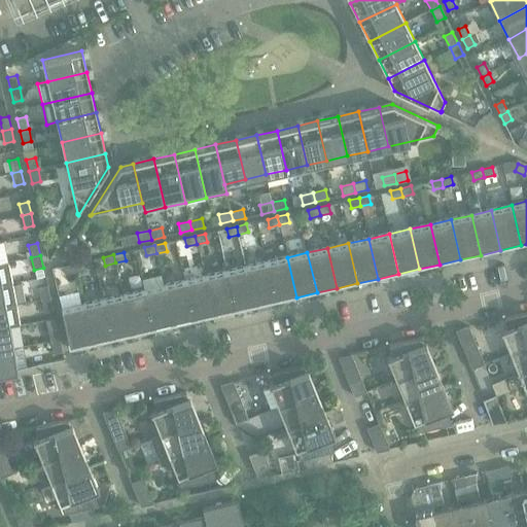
[(276,302),(296,297),(287,257),(267,261),(276,302)]
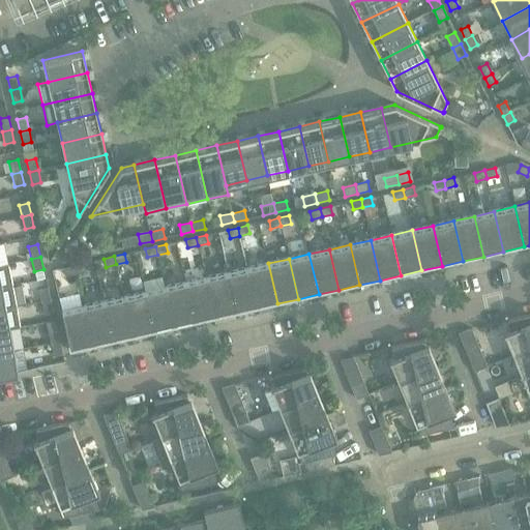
[(84,263),(74,266),(76,273),(86,271),(84,263)]
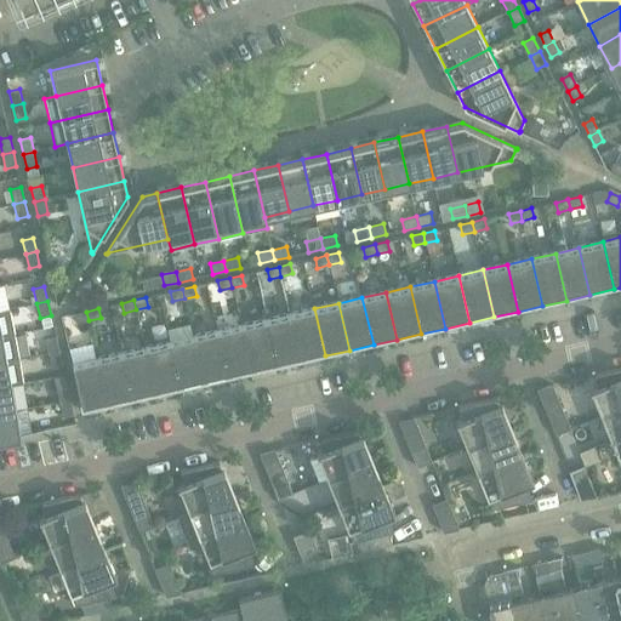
[(325,355),(314,308),(290,314),(301,362),(325,355)]
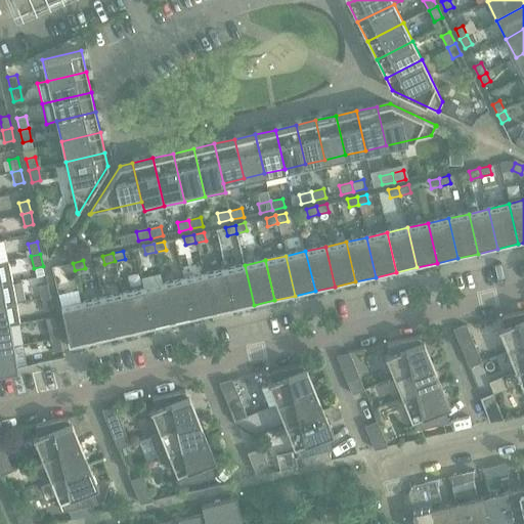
[(64,273),(75,270),(73,263),(62,265),(64,273)]
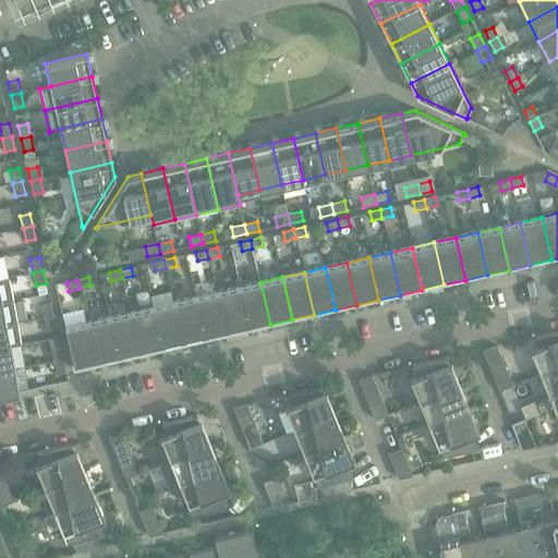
[(249,330),(270,325),(261,282),(239,288),(249,330)]
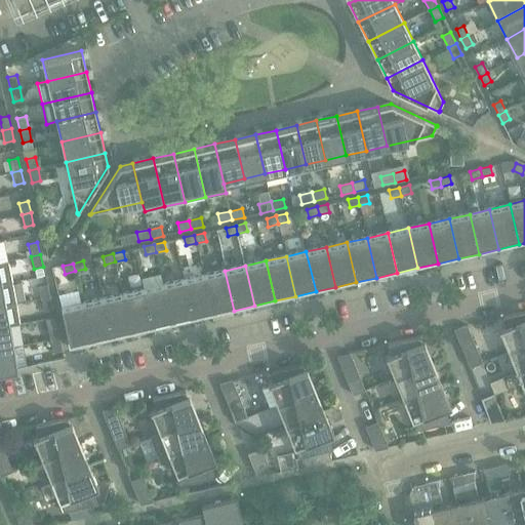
[(225,271),(204,275),(213,315),(234,311),(225,271)]
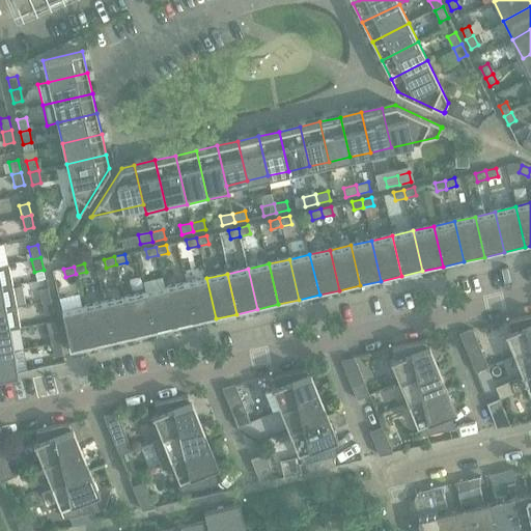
[(216,318),(206,278),(186,283),(195,324),(216,318)]
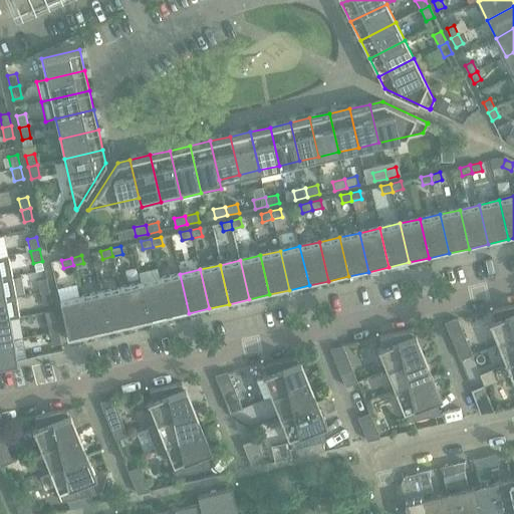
[(169,318),(189,313),(180,274),(160,279),(169,318)]
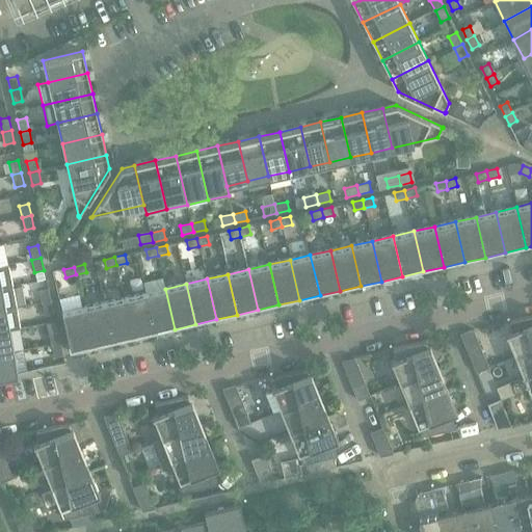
[(38,290),(42,302),(51,300),(48,288),(38,290)]
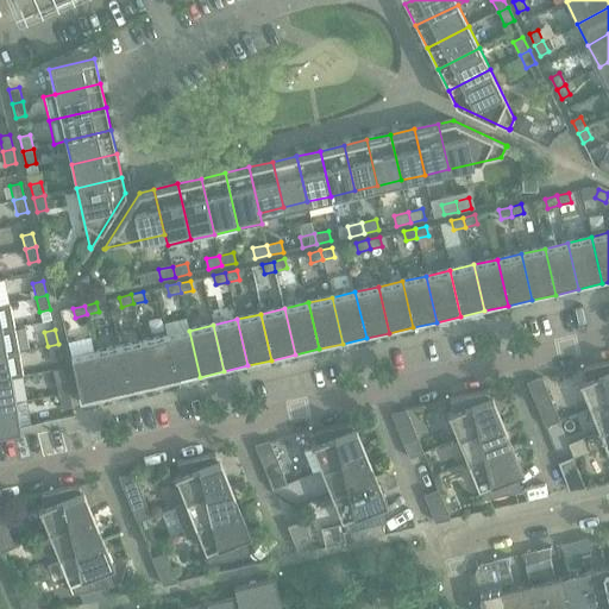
[(189,331),(165,336),(176,382),(200,377),(189,331)]
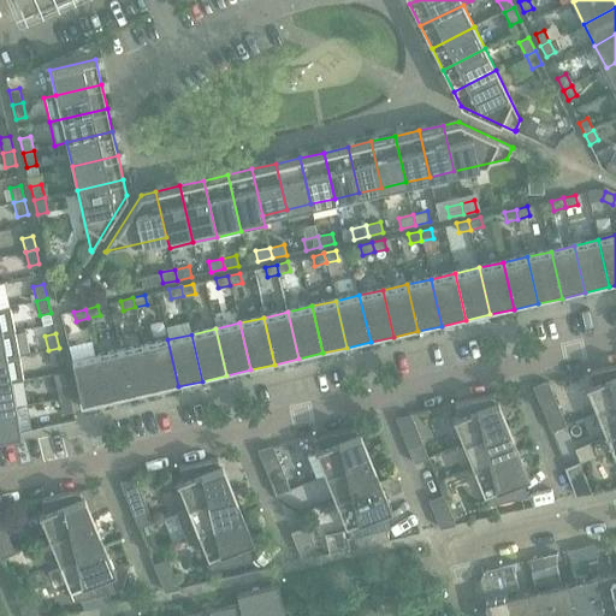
[(178,386),(167,339),(144,345),(155,392),(178,386)]
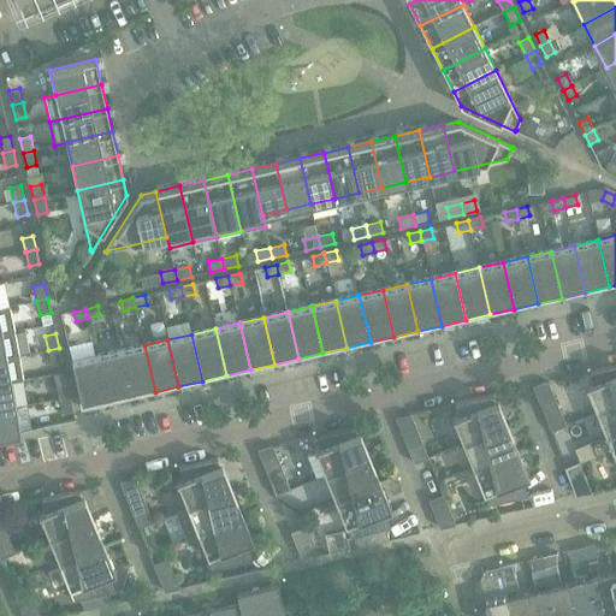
[(131,397),(155,392),(144,345),(120,350),(131,397)]
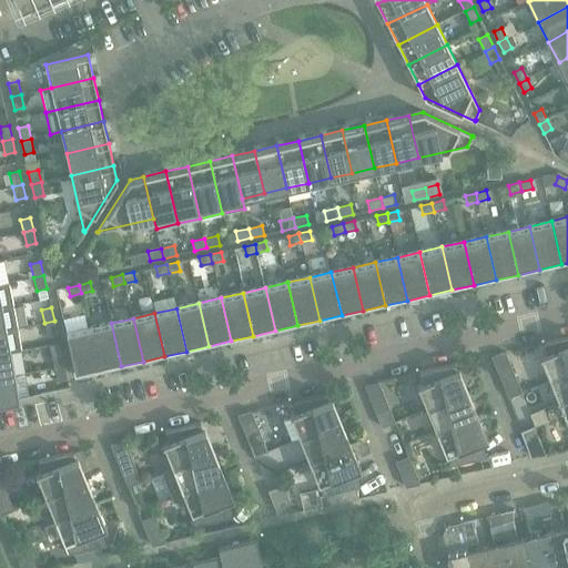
[(57,334),(54,321),(44,323),(47,336),(57,334)]
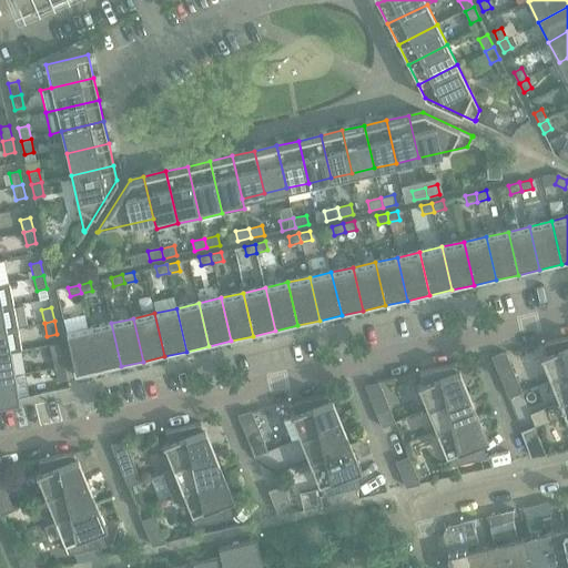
[(111,323),(89,328),(99,372),(121,366),(111,323)]
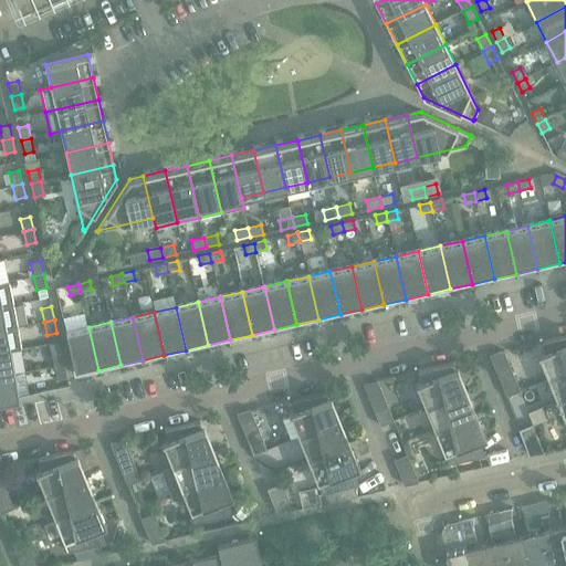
[(75,376),(98,370),(88,327),(65,333),(75,376)]
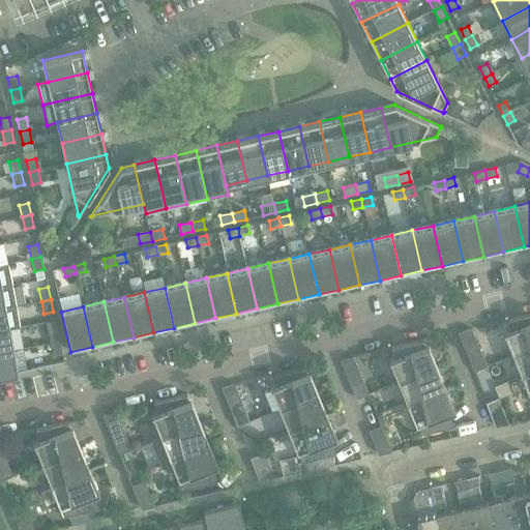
[(0,330),(9,329),(5,308),(0,308),(0,330)]
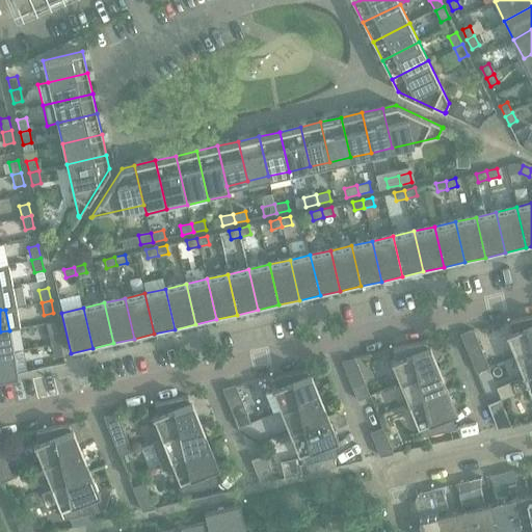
[(519,355),(531,349),(531,316),(511,321),(513,331),(509,334),(509,336),(510,336),(519,355)]
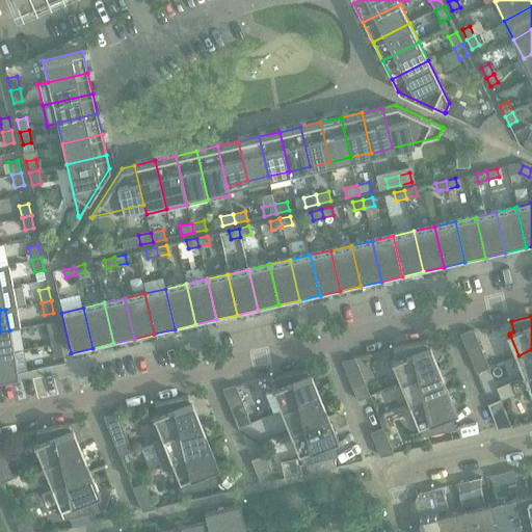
[(0,353),(14,351),(9,330),(0,331),(0,353)]
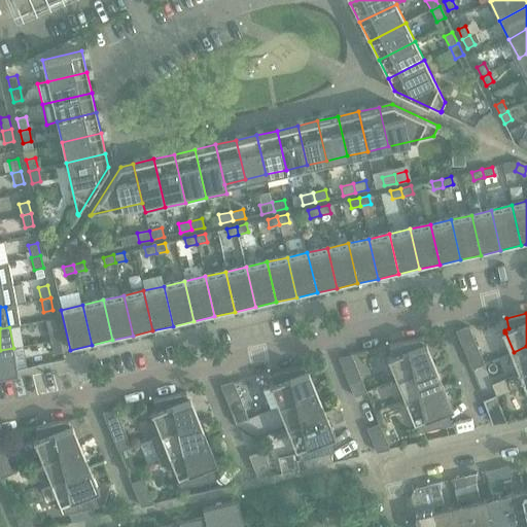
[(47,329),(50,342),(60,340),(57,327),(47,329)]
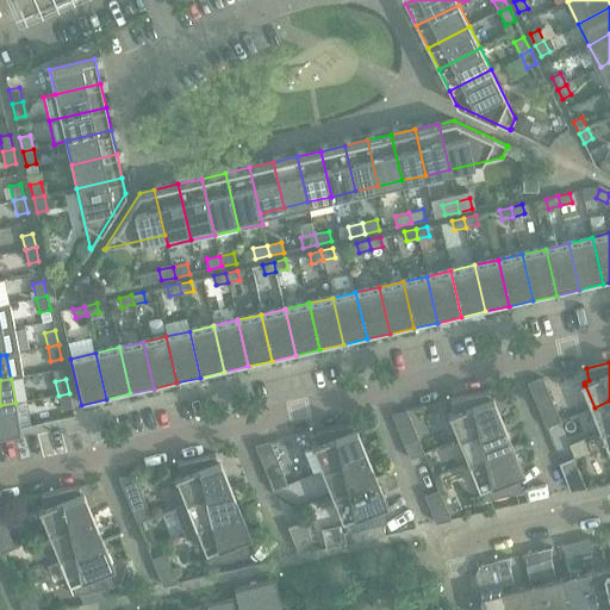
[(528,383),(542,418),(556,412),(542,379),(530,384),(529,383),(528,383)]
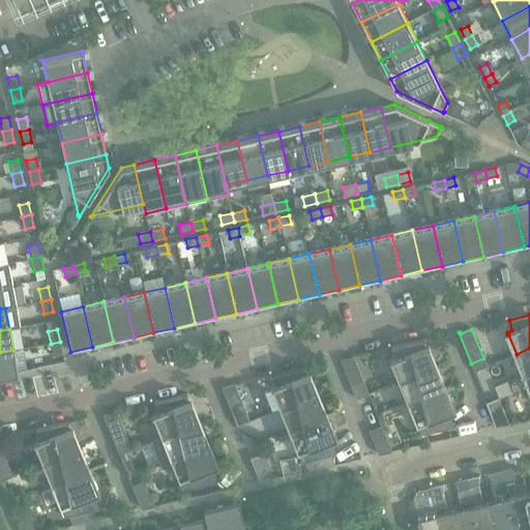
[(390,361),(398,382),(434,367),(424,342),(424,341),(391,348),(393,358),(388,360),(389,361),(390,361)]
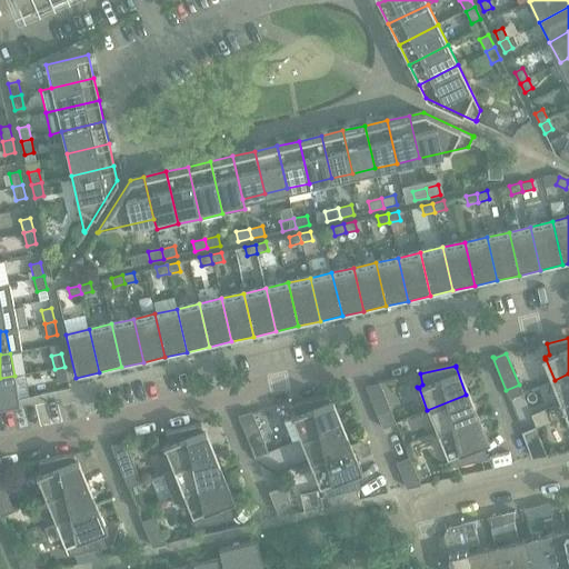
[(68,380),(65,367),(55,369),(58,382),(68,380)]
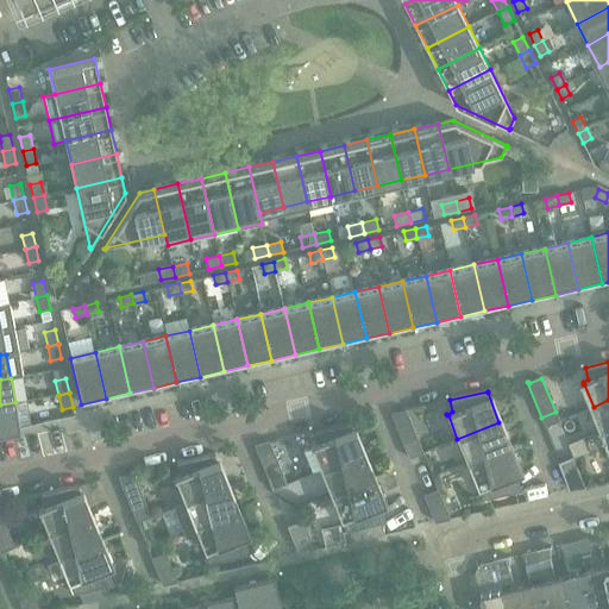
[(608,400),(594,407),(603,431),(608,428),(608,400)]
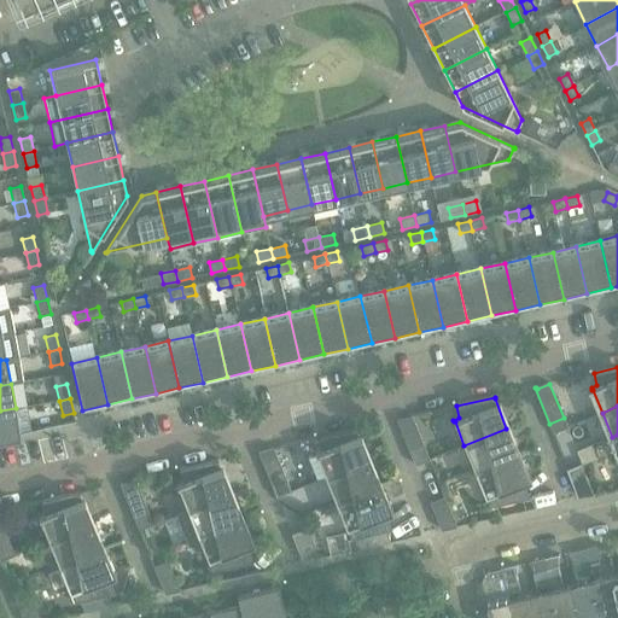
[(19,435),(16,408),(0,410),(0,437),(10,436),(19,435)]
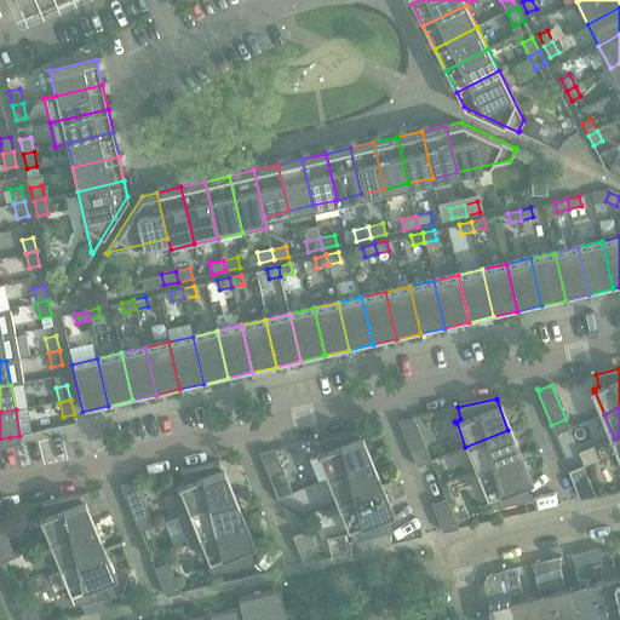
[(399,422),(413,457),(426,452),(413,417),(401,423),(400,420),(399,422)]
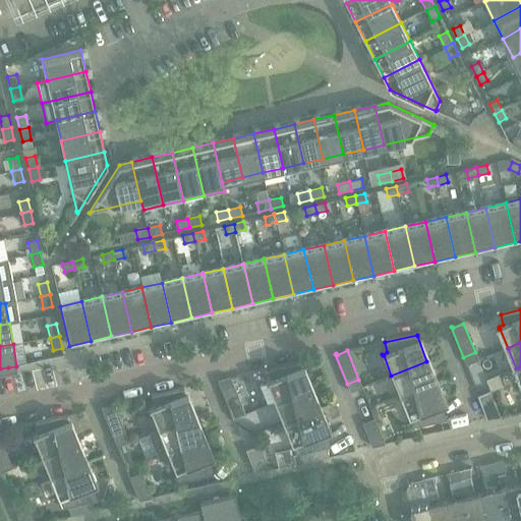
[(463,357),(466,365),(478,360),(475,352),(463,357)]
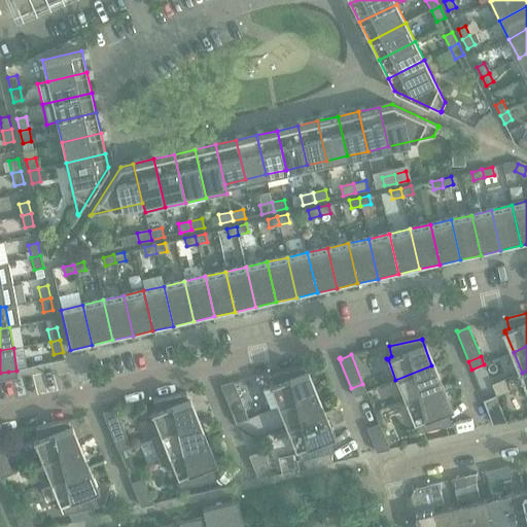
[(270,387),(278,407),(314,392),(304,366),(304,365),(271,373),(274,383),(269,385),(269,387),(270,387)]
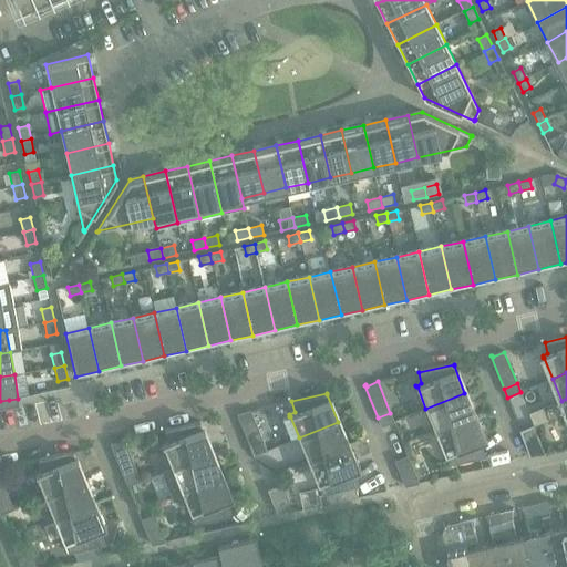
[(473,415),(464,393),(425,409),(435,431),(473,415)]
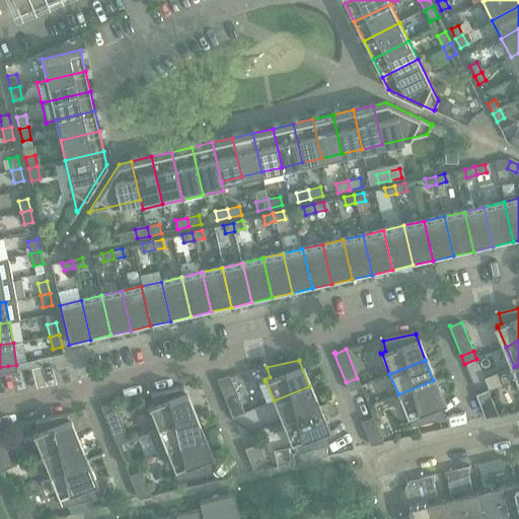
[(218,378),(217,379),(229,410),(241,404),(229,376),(219,380),(218,378)]
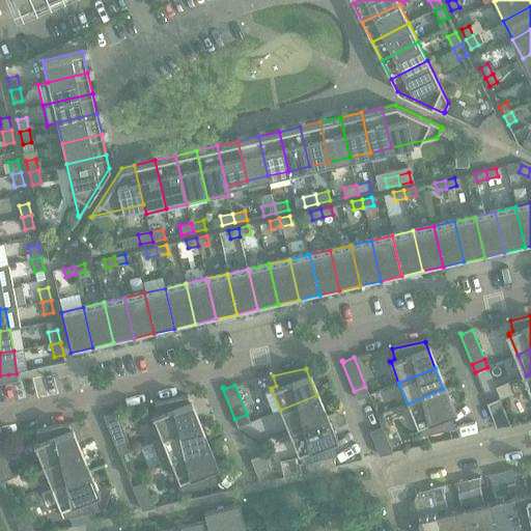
[(354,391),(357,399),(369,395),(365,387),(354,391)]
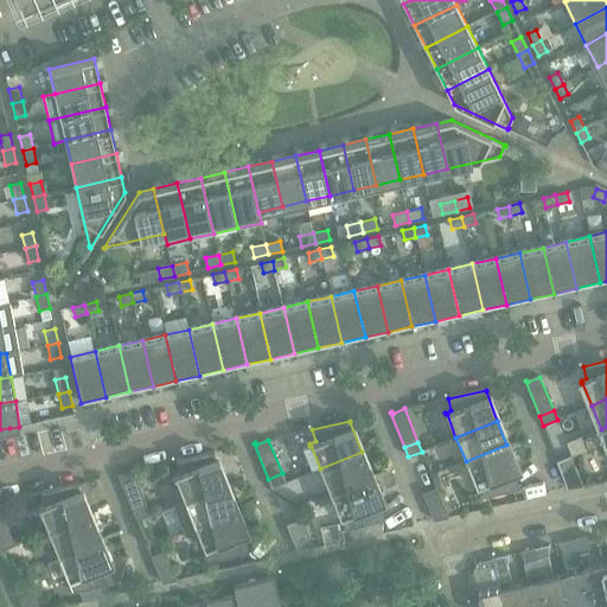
[(511,454),(506,445),(466,461),(475,486),(481,498),(516,490),(519,490),(519,489),(515,490),(509,473),(521,467),(519,466),(513,453),(511,454)]
